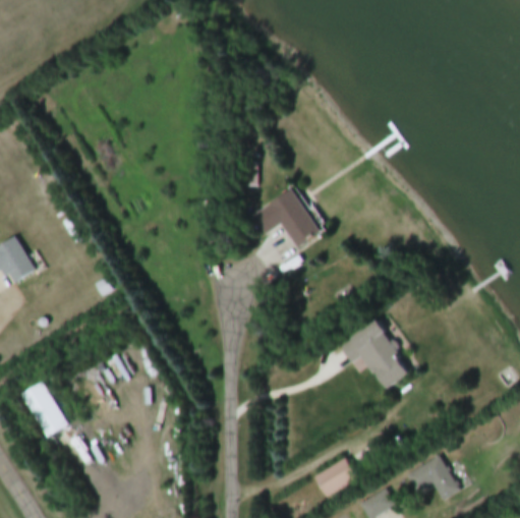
[(325,234),(299,189),(255,214),(268,235),(286,224),(299,248),(325,234)]
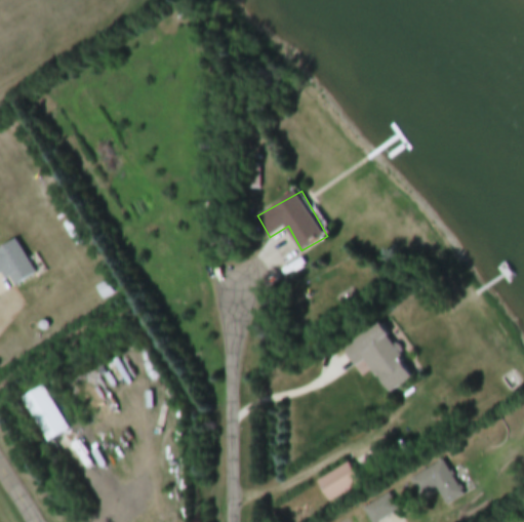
[(0,249),(0,275),(8,272),(15,286),(39,274),(21,239),(0,249)]
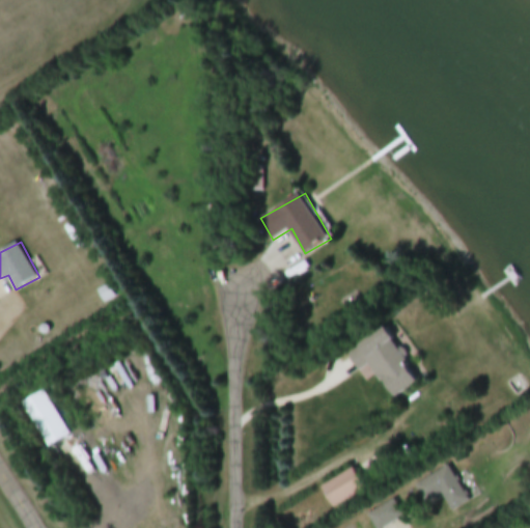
[(105,301),(115,293),(108,282),(98,289),(105,301)]
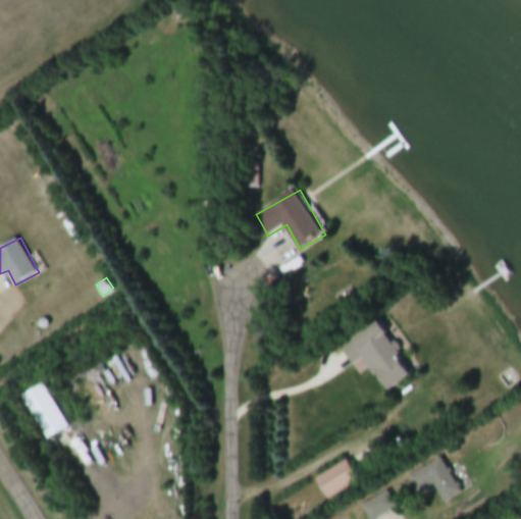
[(361,357),(384,391),(410,372),(374,321),(340,346),(352,364),(361,357)]
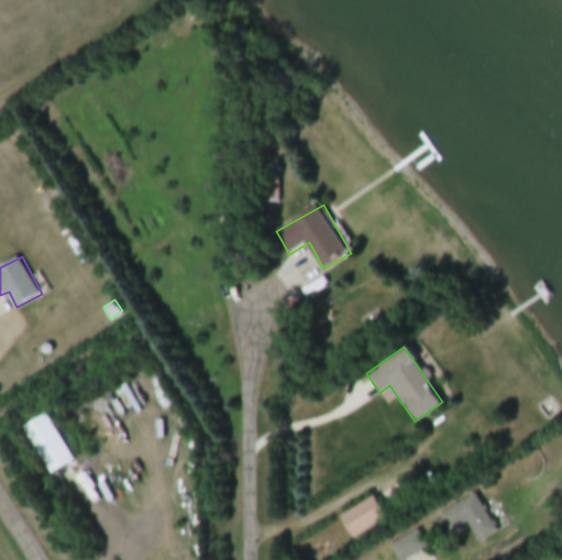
[(48,474),(73,461),(46,412),(22,425),(48,474)]
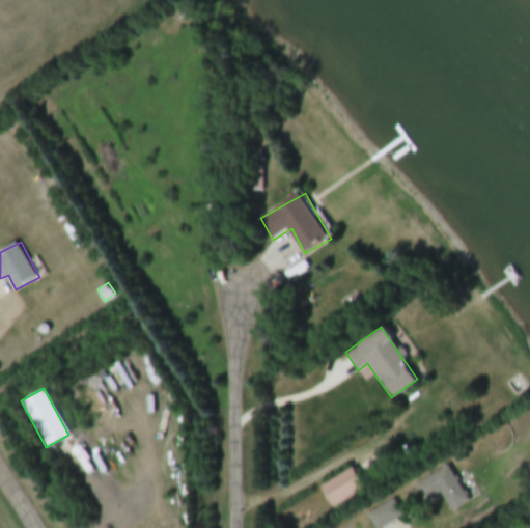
[(415,482),(424,502),(442,493),(450,508),(468,500),(451,465),(415,482)]
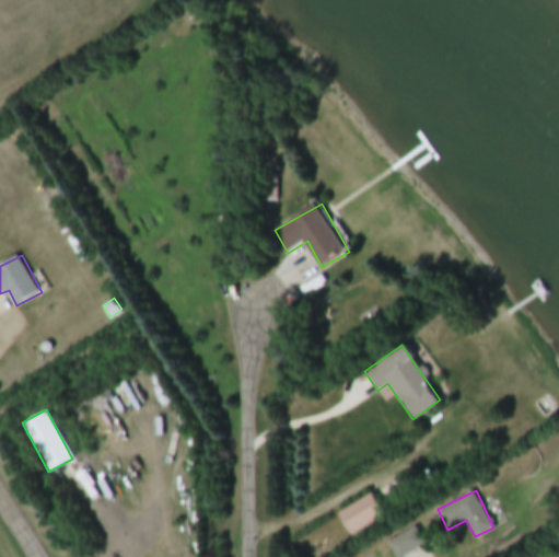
[(349,535),(385,517),(373,494),(337,511),(349,535)]
